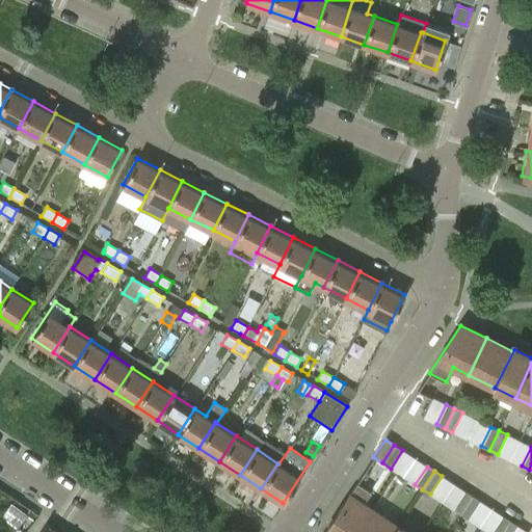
[(356,483),(325,531),(326,531),(358,531),(373,511),(363,504),(370,491),(356,483)]
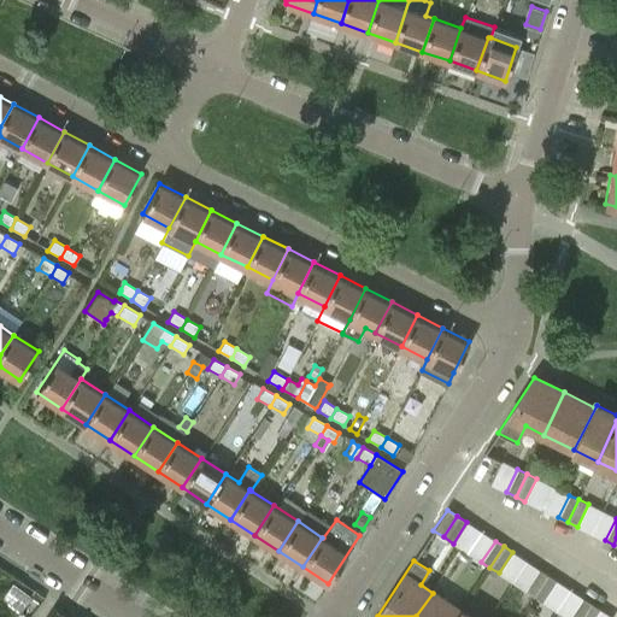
[(533,595),(547,575),(539,569),(524,591),(533,595)]
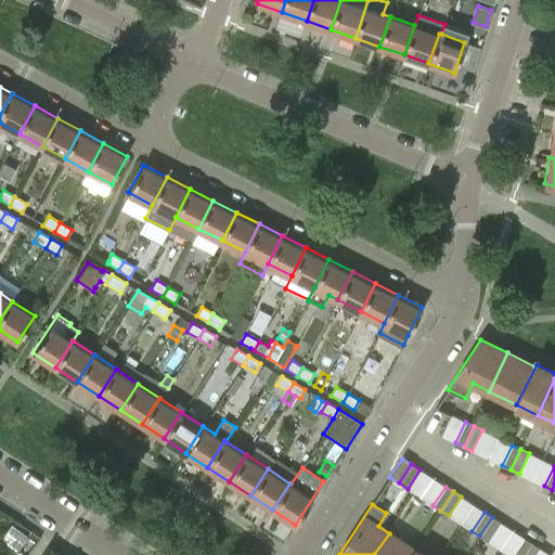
[(500,523),(492,517),(479,536),(488,541),(500,523)]
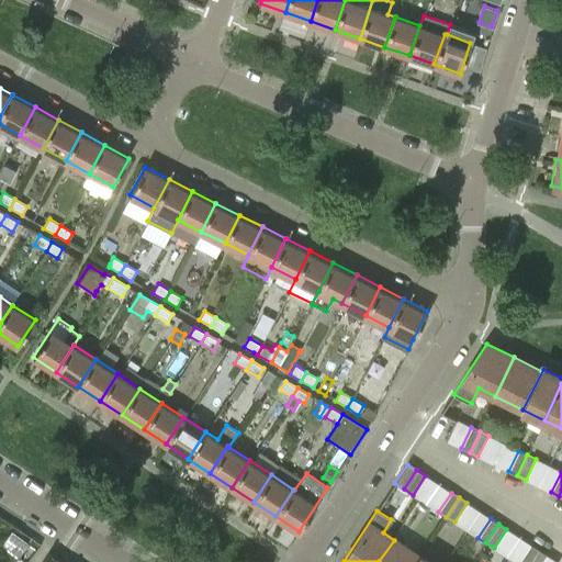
[(27,543),(12,531),(1,547),(15,559),(27,543)]
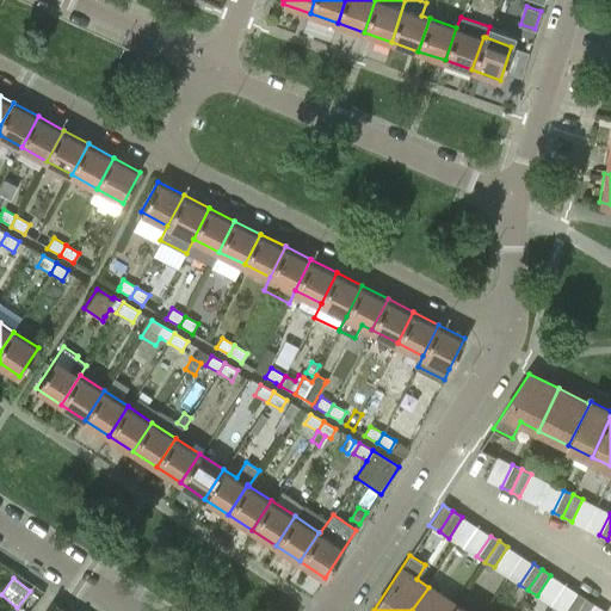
[(429,587),(412,610),(451,610),(456,605),(429,587)]
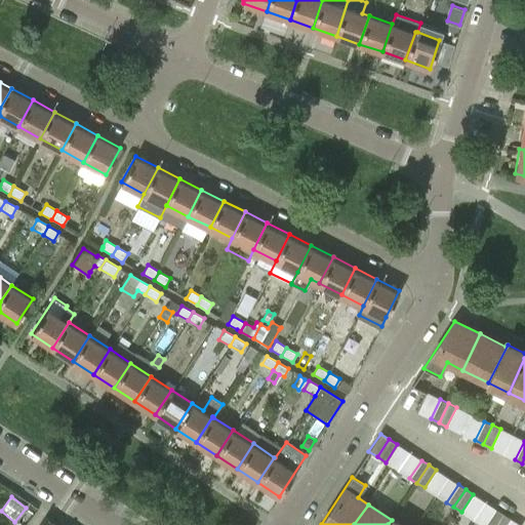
[(495,524),(502,514),(495,509),(484,524),(495,524)]
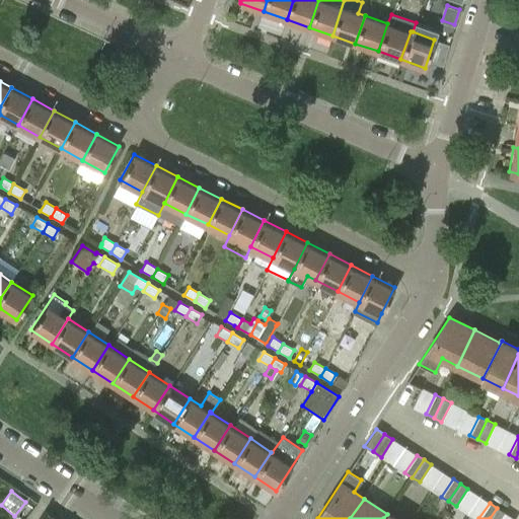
[(500,518),(504,512),(497,508),(490,518),(500,518)]
